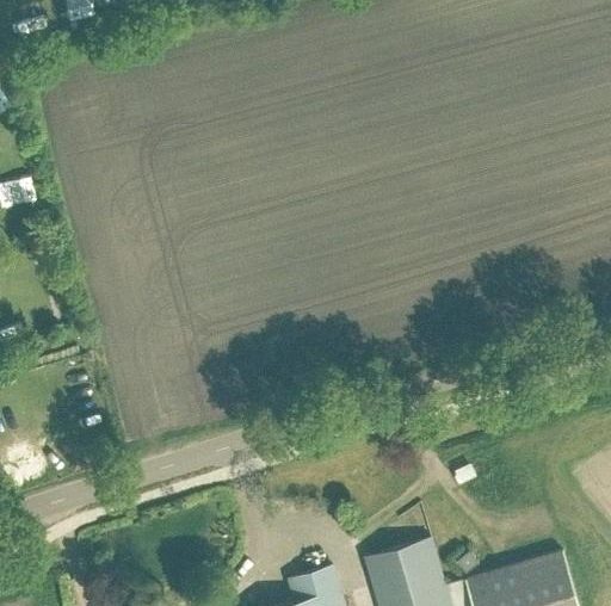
[(80,0),(86,16),(107,10),(104,0),(80,0)]
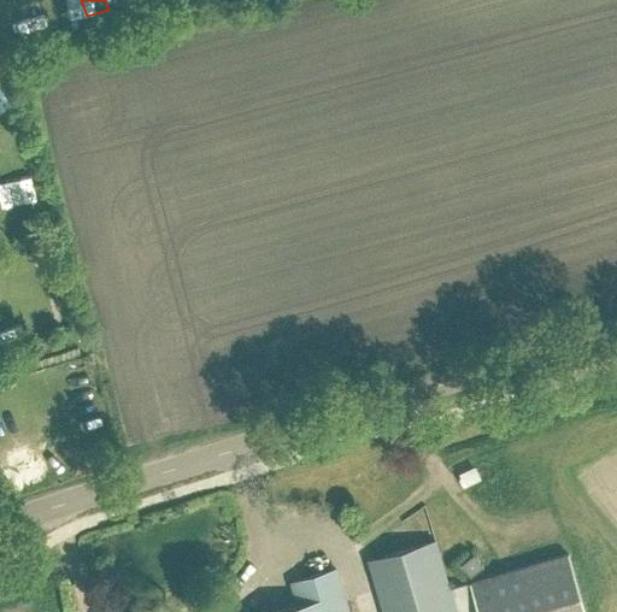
[(9,15),(0,16),(0,37),(13,35),(9,15)]
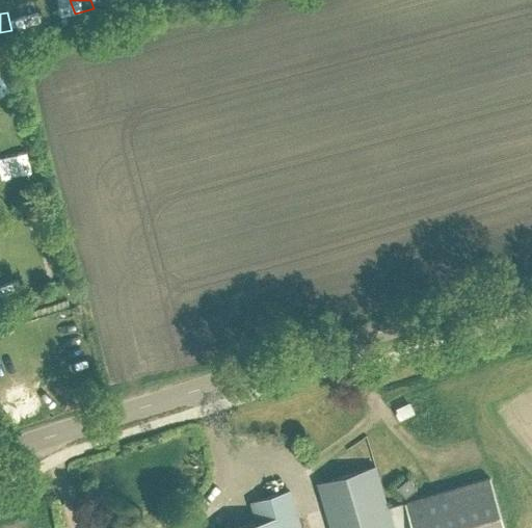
[(21,181),(45,178),(43,154),(18,157),(21,181)]
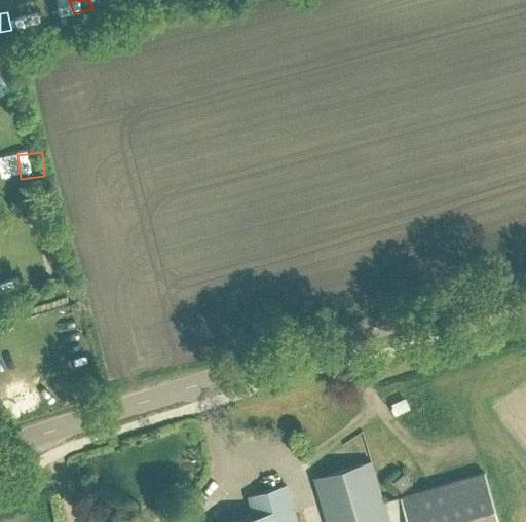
[(390,521),(384,504),(372,462),(312,480),(325,521),(390,521)]
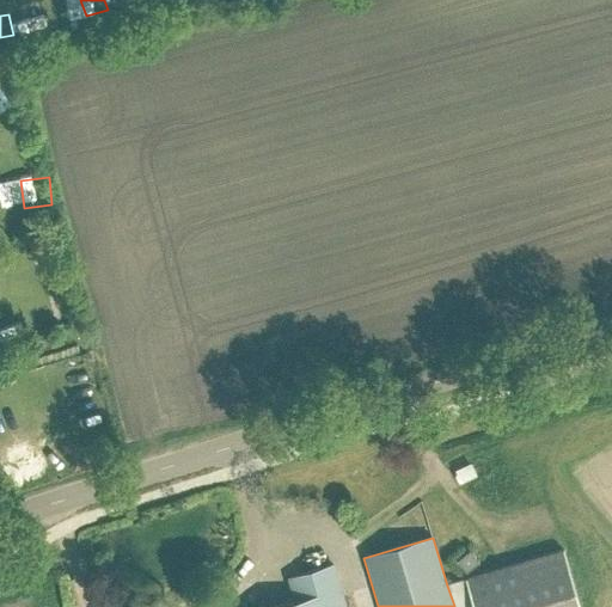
[(465,580),(472,606),(581,606),(564,550),(465,580)]
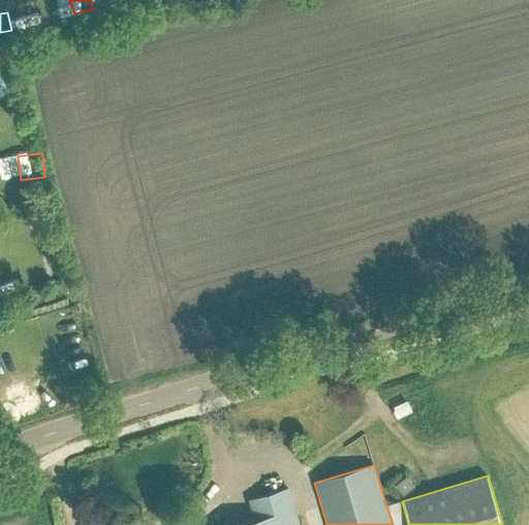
[(403,497),(414,488),(406,477),(395,487),(403,497)]
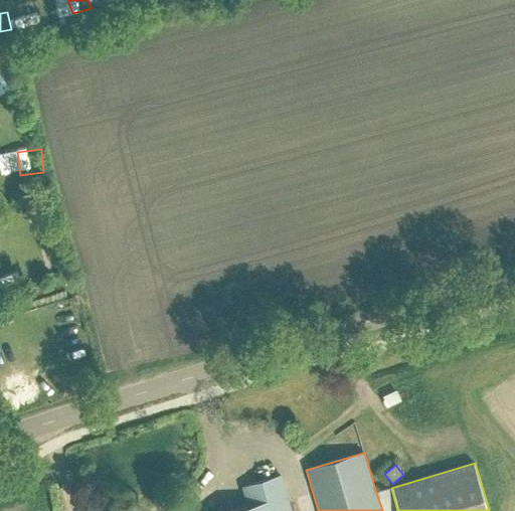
[(290,510),(286,498),(280,478),(242,489),(248,509),(244,510),(290,510)]
